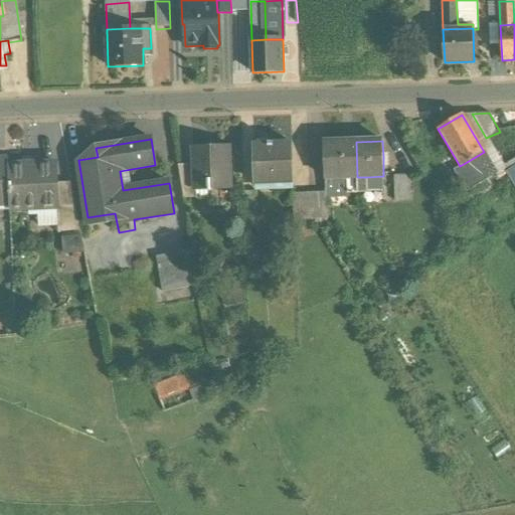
[(356,142),(325,143),(326,179),(349,178),(357,177),(356,142)]
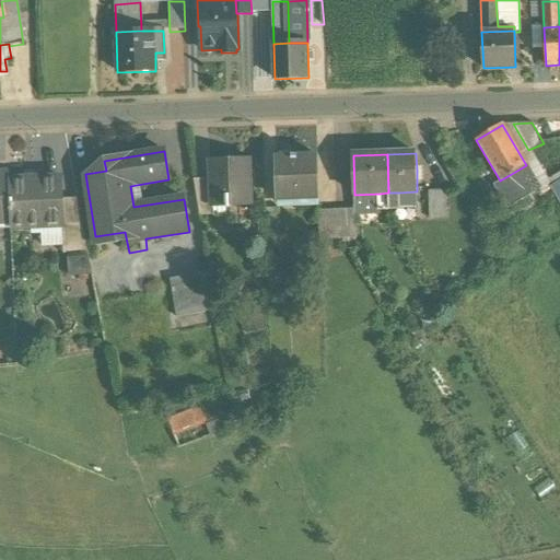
[(295,155),(292,155),(292,158),(276,159),(277,199),(318,198),(316,156),(296,158),(295,155)]
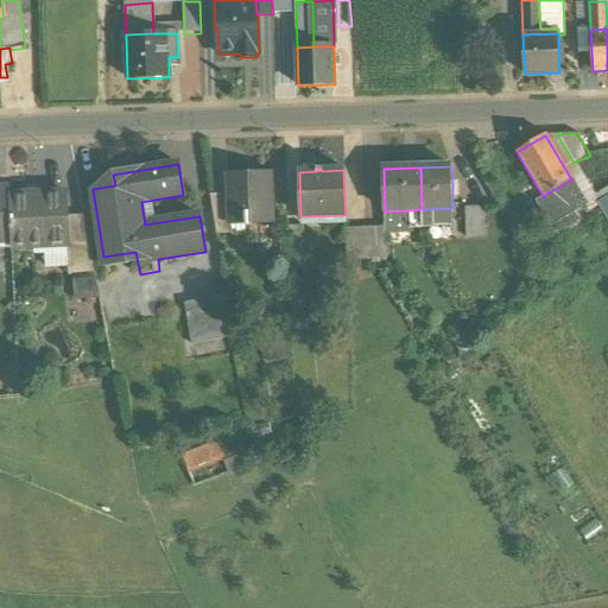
[(272,172),(229,175),(230,195),(232,225),(234,225),(247,223),(247,226),(252,226),(252,223),(273,222),(273,225),(274,225),(272,172)]
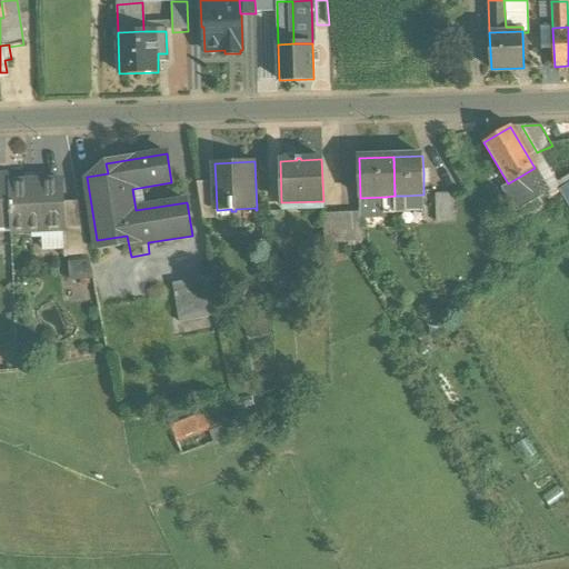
[(535,168),(516,179),(530,202),(549,192),(535,168)]
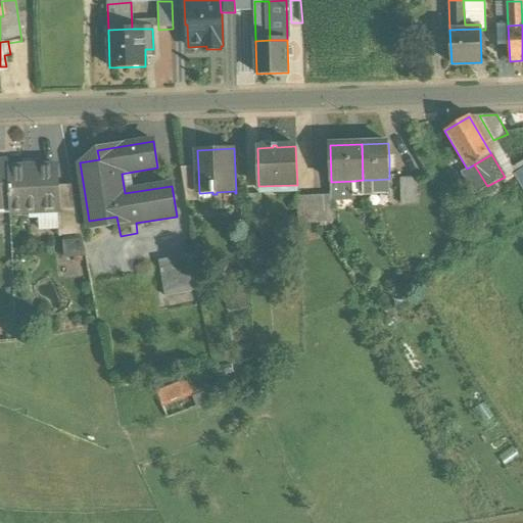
[(8,162),(0,162),(0,206),(10,206),(8,169),(8,162)]
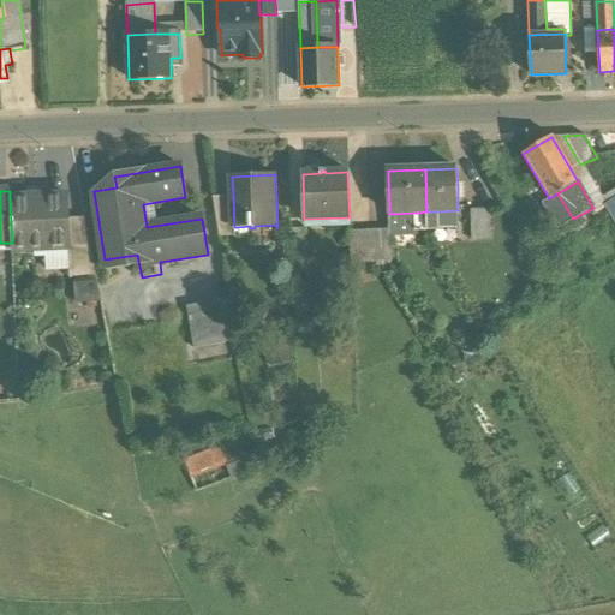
[(67,196),(10,198),(12,243),(12,251),(69,249),(67,196)]
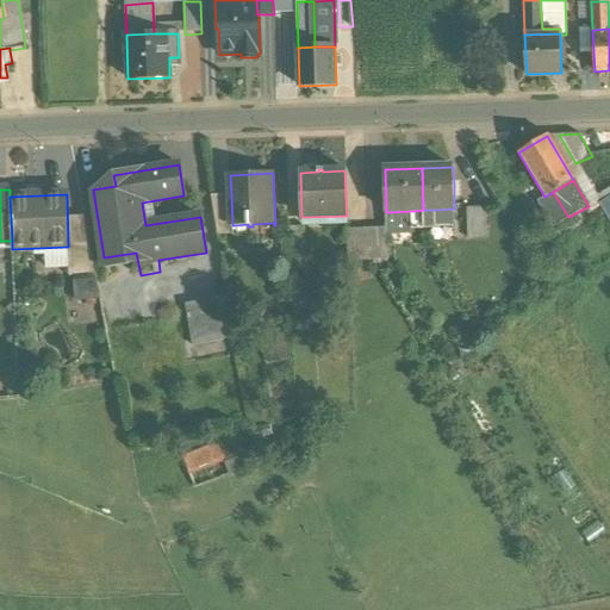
[(231,195),(211,195),(218,236),(235,235),(235,225),(232,225),(231,195)]
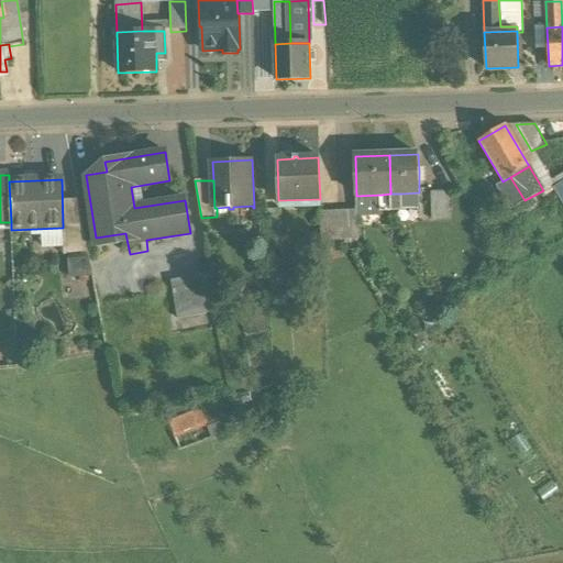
[(562,183),(552,189),(558,197),(562,206),(562,183)]
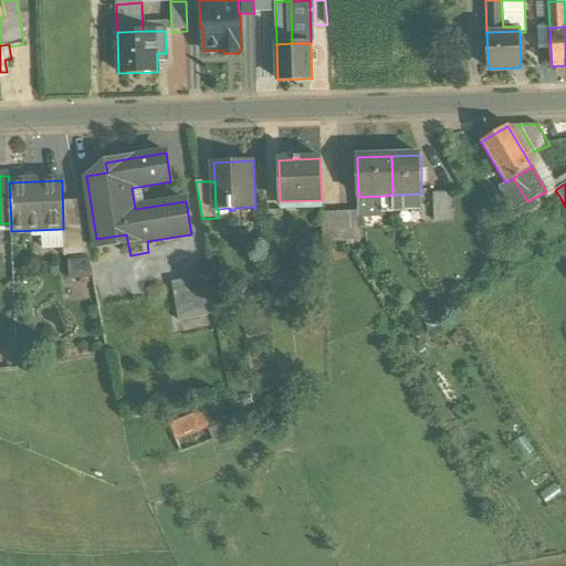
[(555,190),(548,195),(553,202),(561,198),(555,190)]
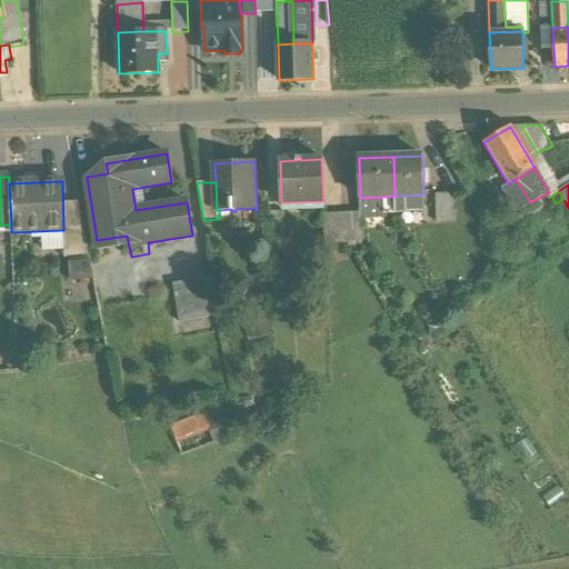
[(455,220),(453,193),(437,195),(438,221),(455,220)]
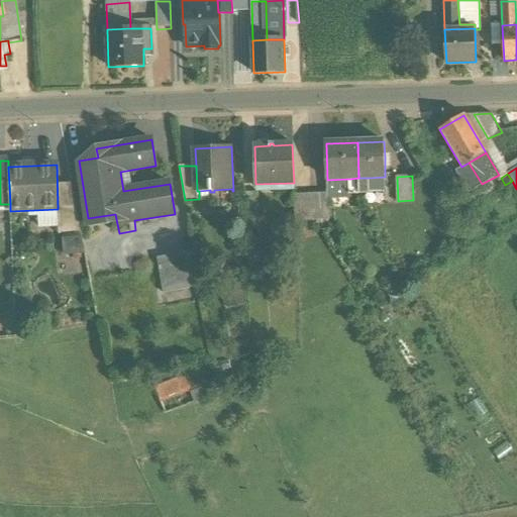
[(385,177),(369,178),(370,192),(386,192),(385,177)]
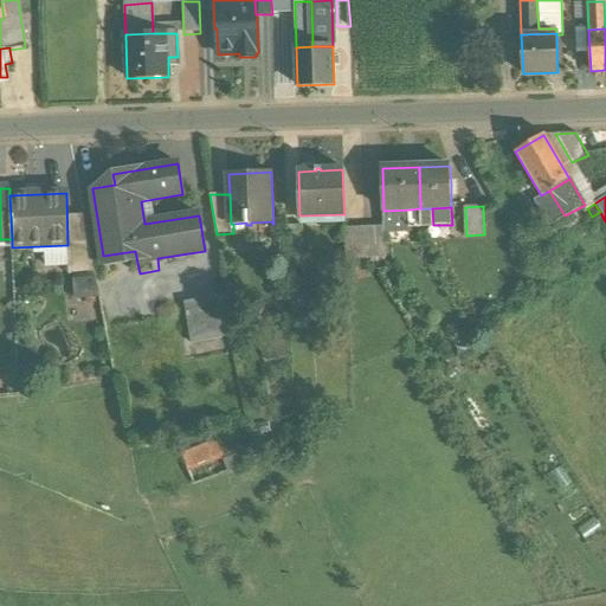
[(420,208),(411,210),(412,226),(421,226),(420,208)]
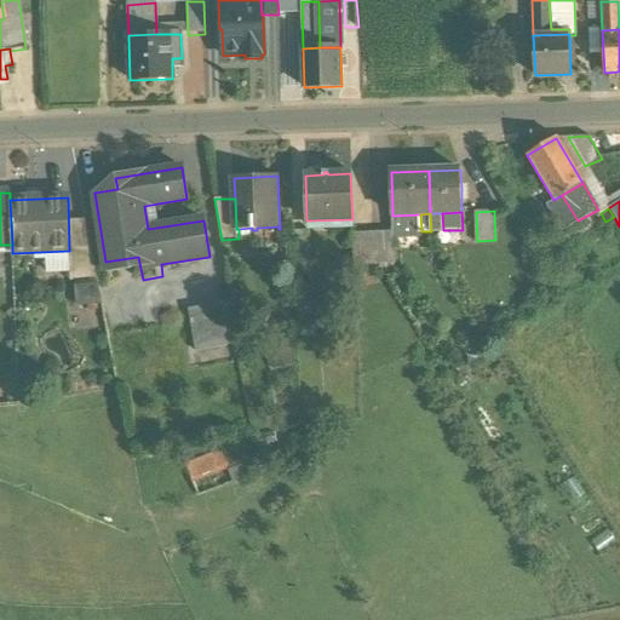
[(442,213),(430,213),(431,231),(443,230),(442,213)]
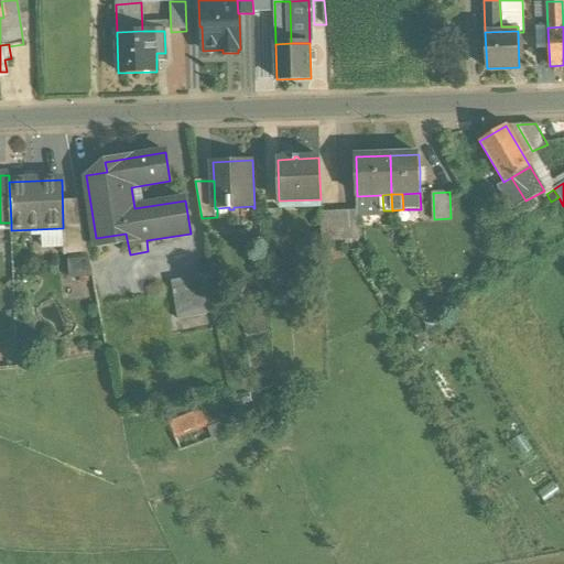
[(339,210),(322,212),(323,241),(340,240),(339,210)]
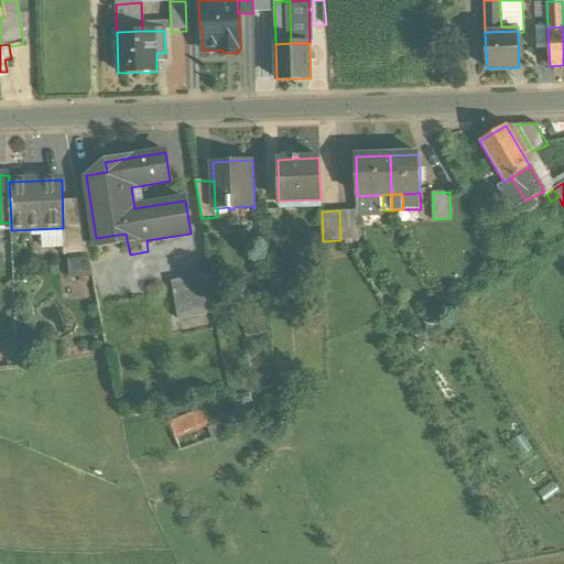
[(358,210),(339,210),(340,240),(359,240),(358,210)]
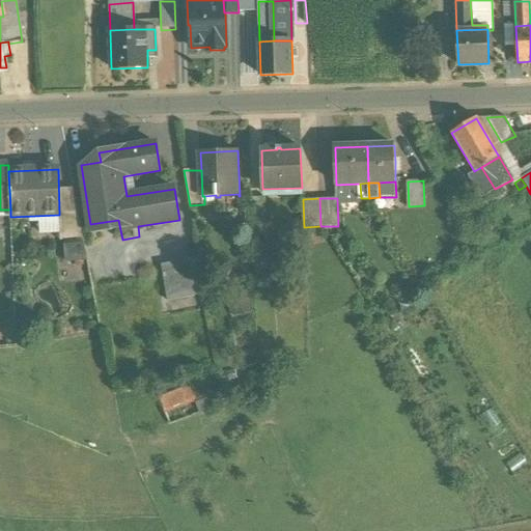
[(59,215),(60,242),(83,241),(78,214),(59,215)]
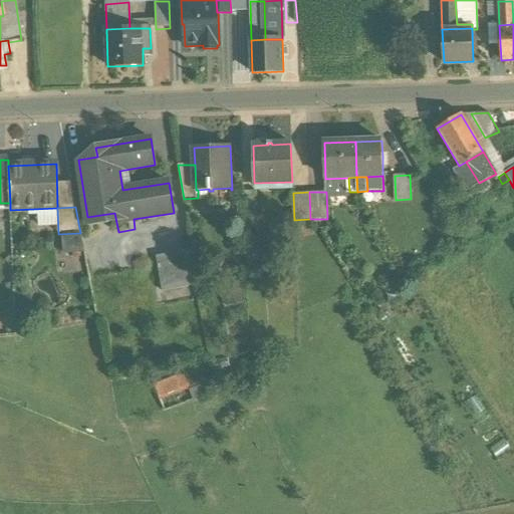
[(257,216),(246,217),(246,228),(258,228),(257,216)]
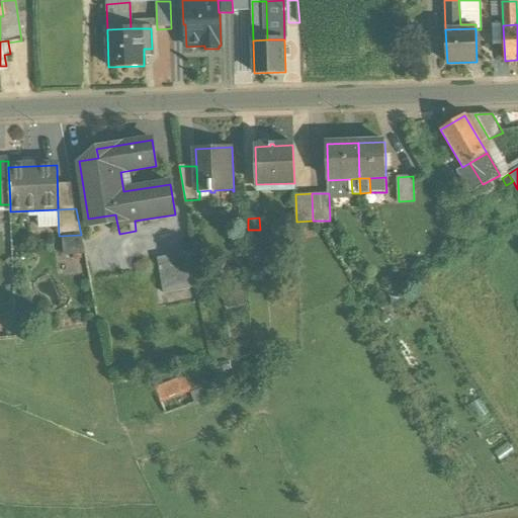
[(159,260),(165,293),(199,287),(193,253),(159,260)]
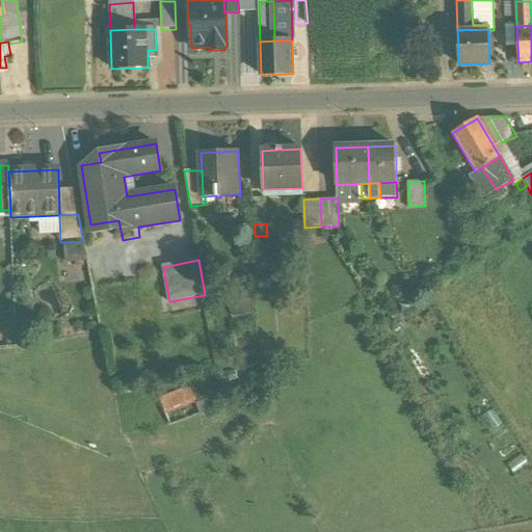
[(248,292),(229,296),(233,316),(253,313),(248,292)]
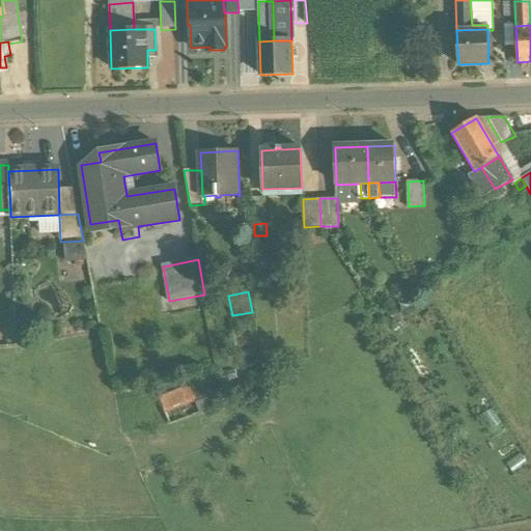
[(205,381),(159,400),(170,425),(216,407),(205,381)]
